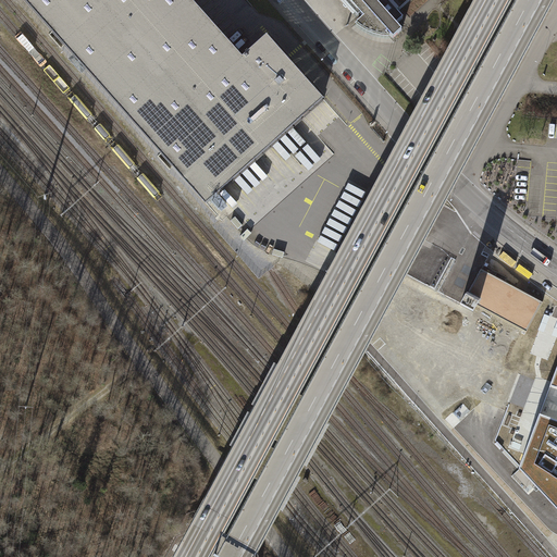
[(21,0),(76,60),(76,59),(84,67),(174,169),(182,176),(182,177),(206,203),(323,98),(267,35),(257,44),(259,46),(254,50),(251,49),(243,57),(192,0),(21,0)]
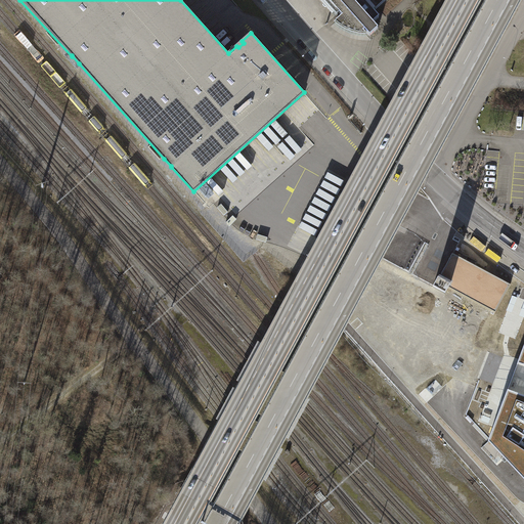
[(374,10),(384,0),(322,0),(336,14),(338,12),(342,16),(336,22),(339,25),(343,27),(346,29),(350,31),(354,32),(357,33),(361,33),(365,34),(363,32),(364,31),(370,36),(379,29),(373,23),(380,17),(374,10)]
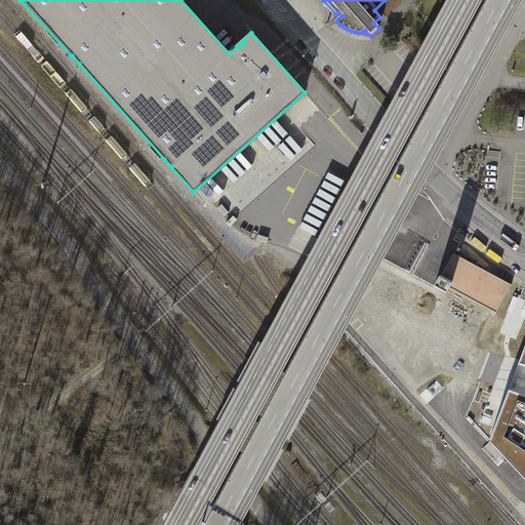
[(451,77),(446,87),(461,95),(468,86),(451,77)]
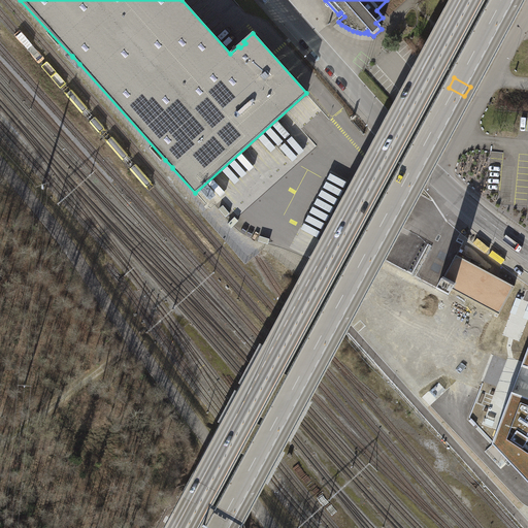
[(527,134),(527,119),(521,119),(519,138),(526,138),(526,135),(527,134)]
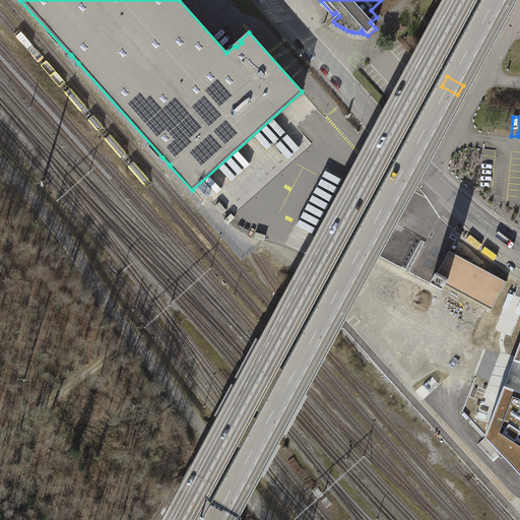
[(491,311),(507,281),(450,251),(438,273),(437,272),(430,284),(442,290),(445,285),(491,311)]
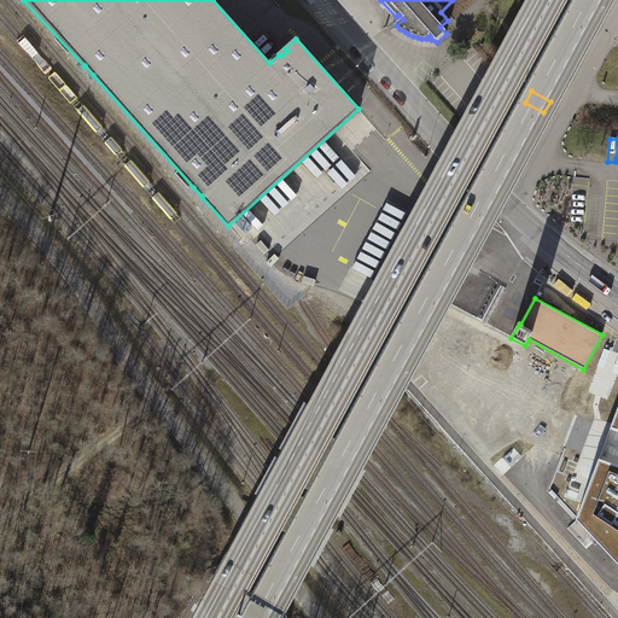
[(617,407),(576,519),(617,564),(617,407)]
